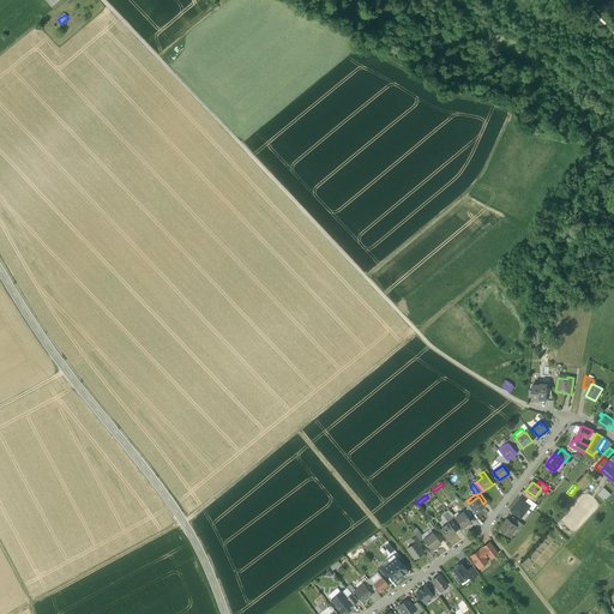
[(469,504),(468,504),(475,512),(475,513),(485,506),(483,504),(479,497),(469,504)]
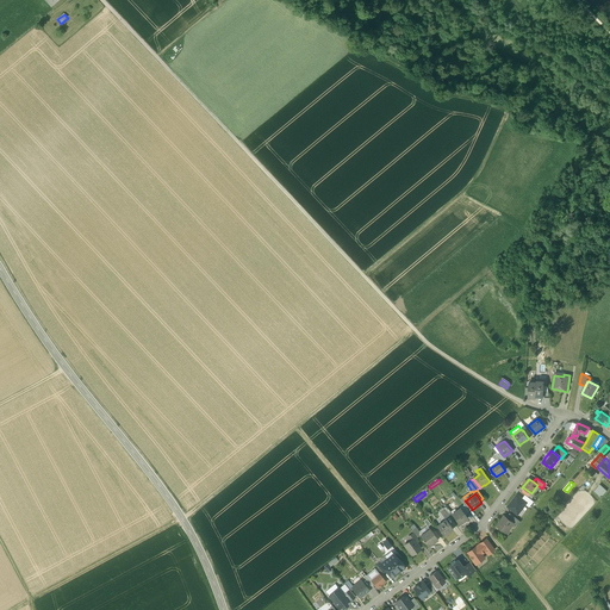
[(526,505),(527,503),(522,499),(517,495),(508,508),(517,515),(526,505)]
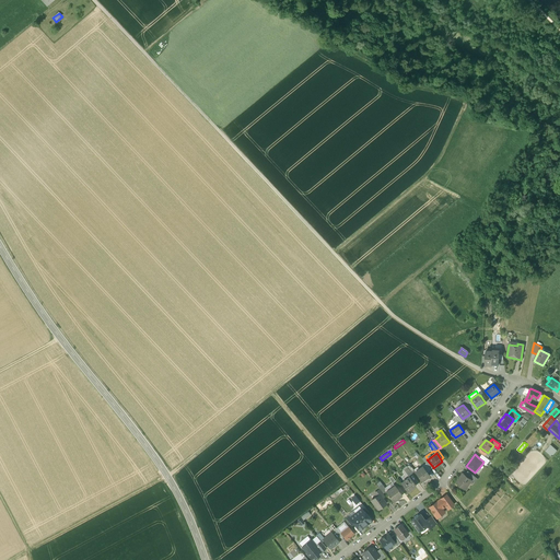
[(486,466),(490,461),(482,455),(479,458),(483,462),(482,464),(486,466)]
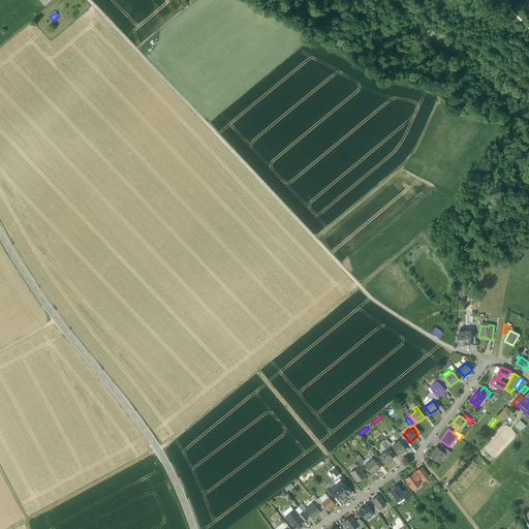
[(409,441),(403,434),(404,434),(402,431),(399,433),(406,443),(409,441)]
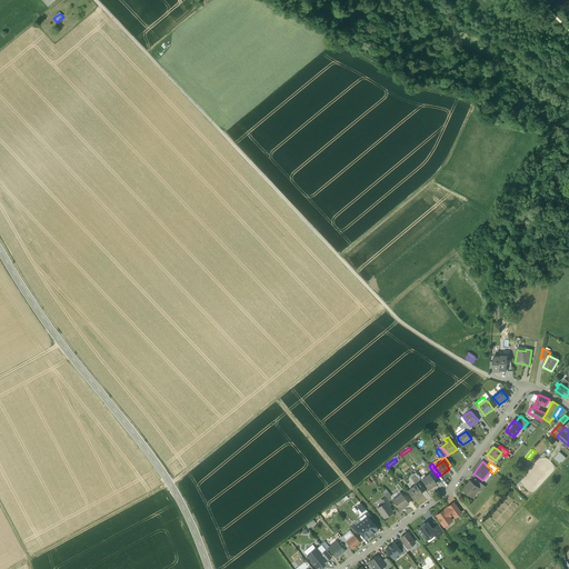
[(430,476),(422,481),(421,479),(421,480),(428,489),(436,483),(433,479),(429,473),(430,476)]
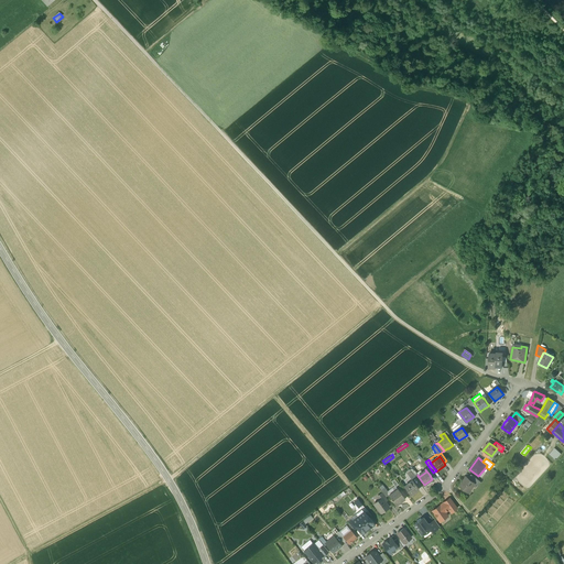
[(472,475),(468,479),(475,484),(476,485),(479,480),(472,475)]
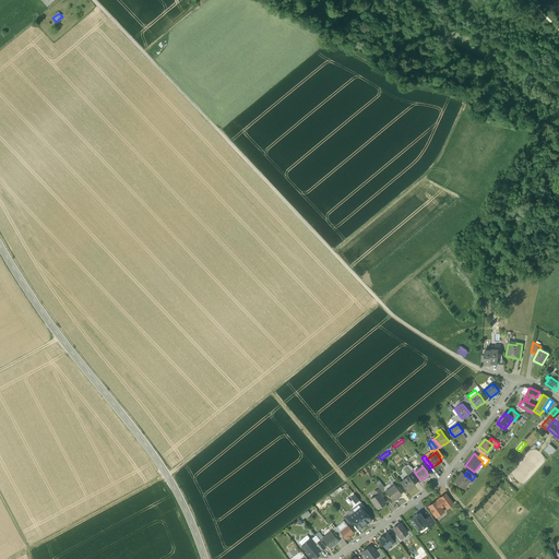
[(462,473),(455,482),(458,484),(458,485),(461,487),(462,486),(464,488),(468,483),(468,482),(471,479),(464,475),(462,473)]
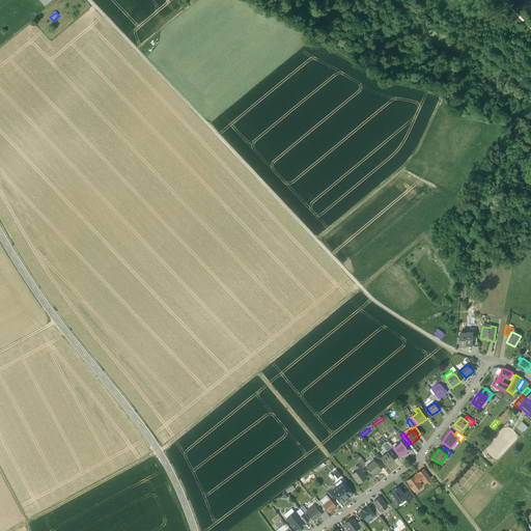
[(394,460),(388,452),(381,458),(386,466),(394,460)]
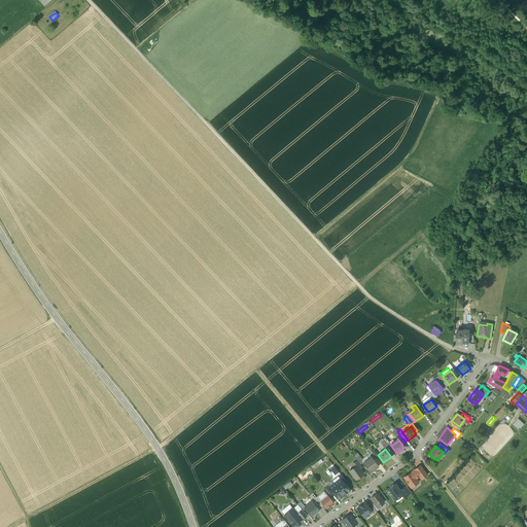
[(372,458),(363,463),(365,466),(366,467),(370,472),(371,472),(378,466),(379,466),(372,458)]
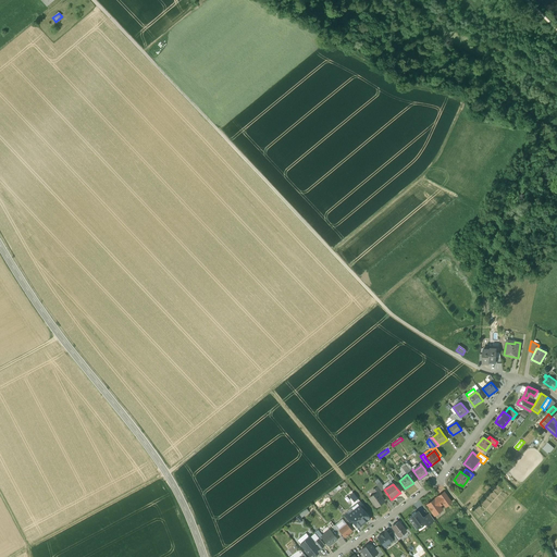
[(353,491),(348,495),(354,503),(359,498),(353,491)]
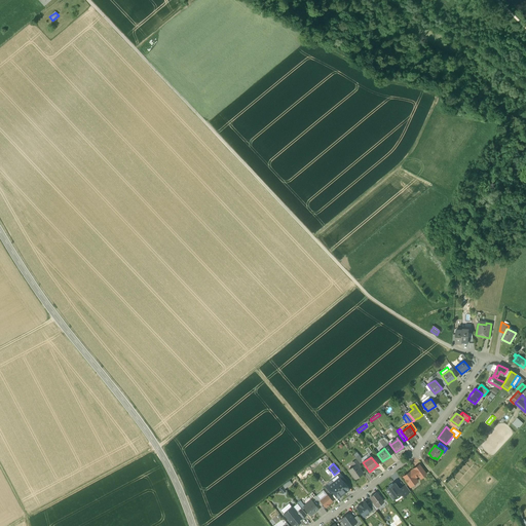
[(355,464),(348,470),(355,479),(363,474),(359,467),(357,464),(355,464)]
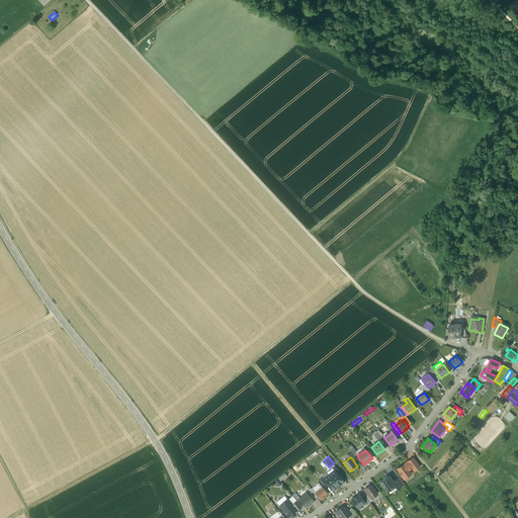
[(419,466),(413,458),(407,463),(411,468),(412,467),(414,470),(419,466)]
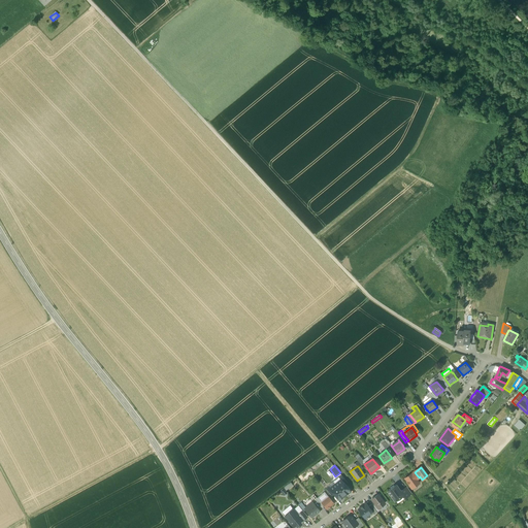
[(415,472),(413,473),(405,479),(411,488),(414,486),(414,487),(415,487),(417,486),(417,485),(417,484),(419,483),(416,480),(419,477),(415,472)]
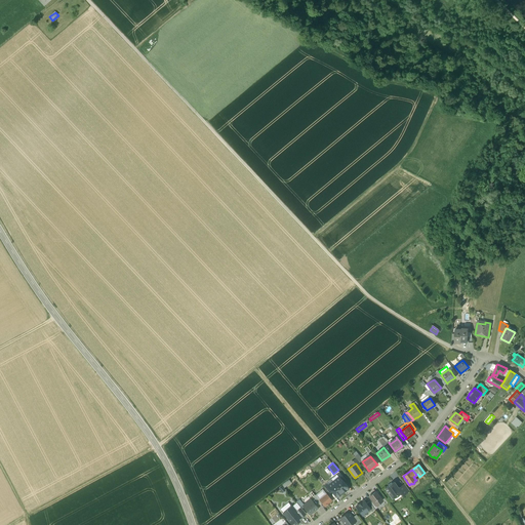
[(346,480),(339,473),(337,475),(338,477),(339,477),(344,482),(346,480)]
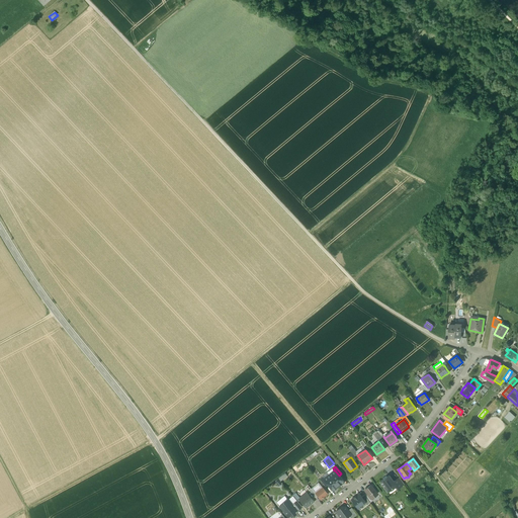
[(334,470),(329,475),(338,487),(344,482),(339,476),(335,470),(334,470)]
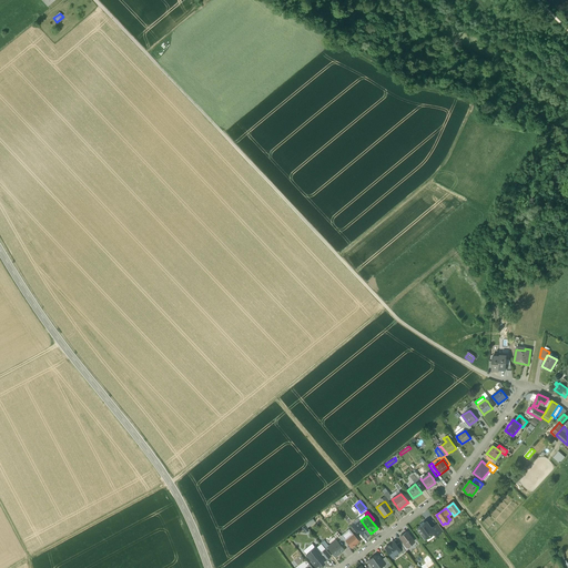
[(355,526),(359,531),(365,538),(371,534),(361,520),(355,526)]
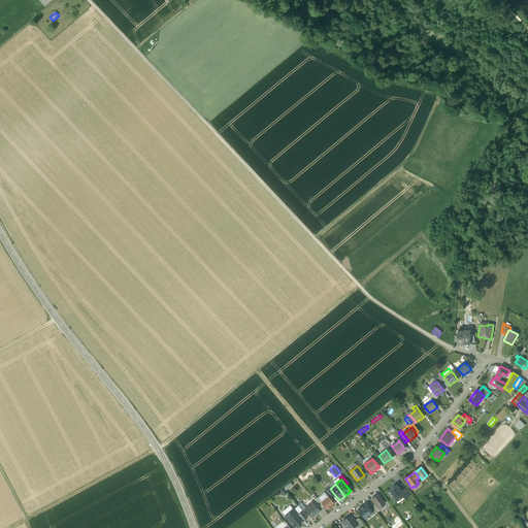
[(400,491),(396,485),(395,486),(394,486),(390,488),(391,489),(388,491),(395,501),(403,495),(400,491)]
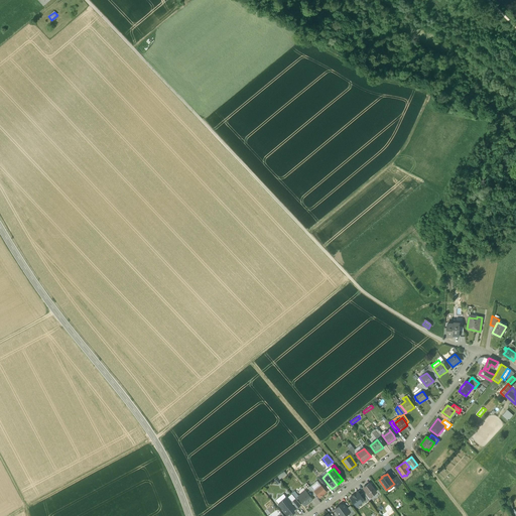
[(397,476),(391,480),(394,484),(396,487),(402,482),(397,476)]
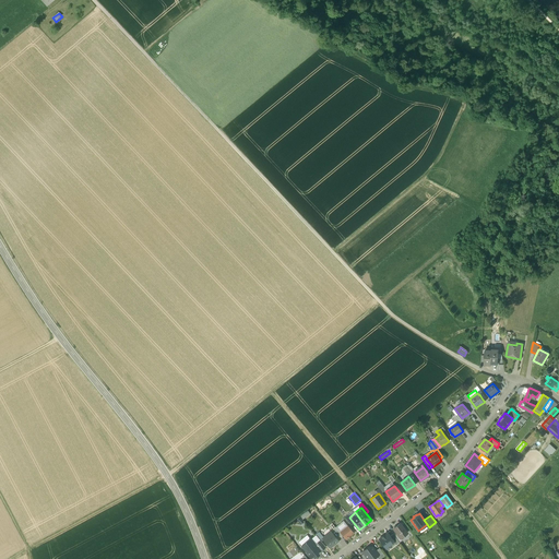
[(401,524),(393,528),(396,532),(401,538),(407,533),(401,524)]
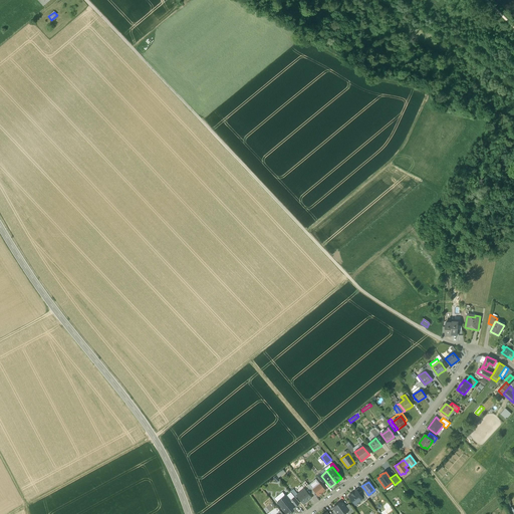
[(312,489),(315,492),(318,496),(325,490),(319,483),(312,489)]
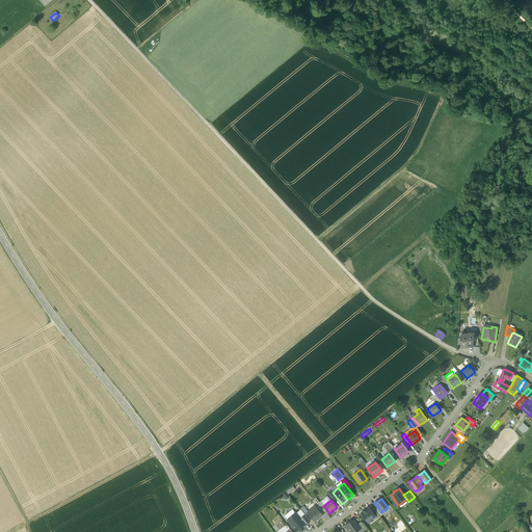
[(322,515),(314,506),(311,509),(312,509),(308,512),(315,521),(322,515)]
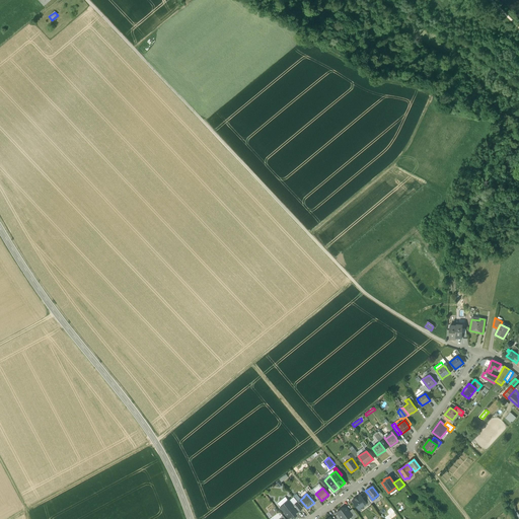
[(360,495),(352,501),(358,509),(366,504),(366,503),(362,498),(360,495)]
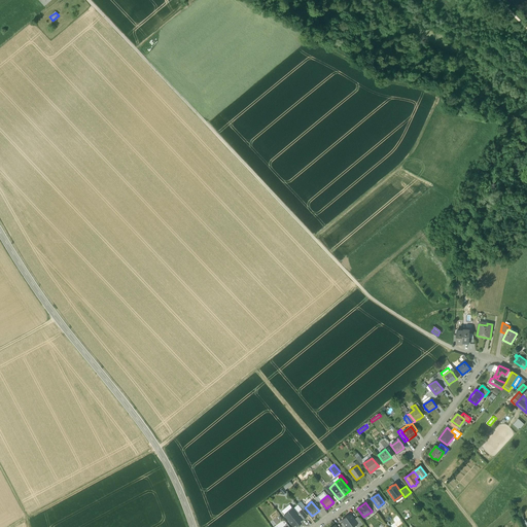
[(376,511),(371,503),(367,505),(372,511),(372,512),(373,514),(376,511)]
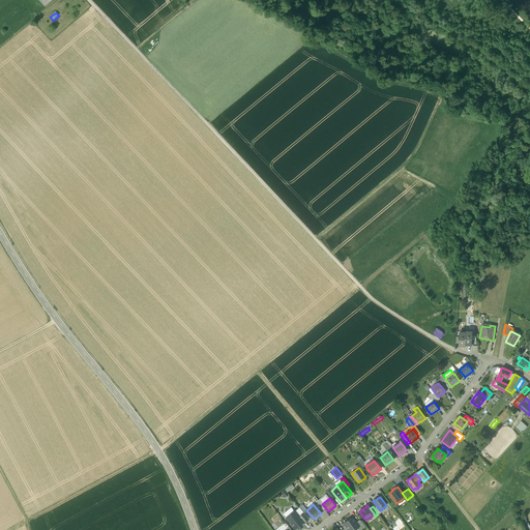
[(298,517),(294,511),(286,518),(295,528),(297,527),(298,528),(302,525),(300,524),(303,522),(298,517)]
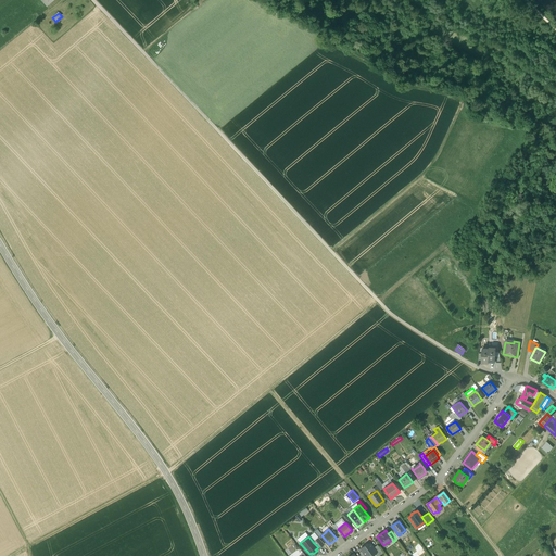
[(318,538),(313,542),(318,547),(319,548),(324,544),(318,538)]
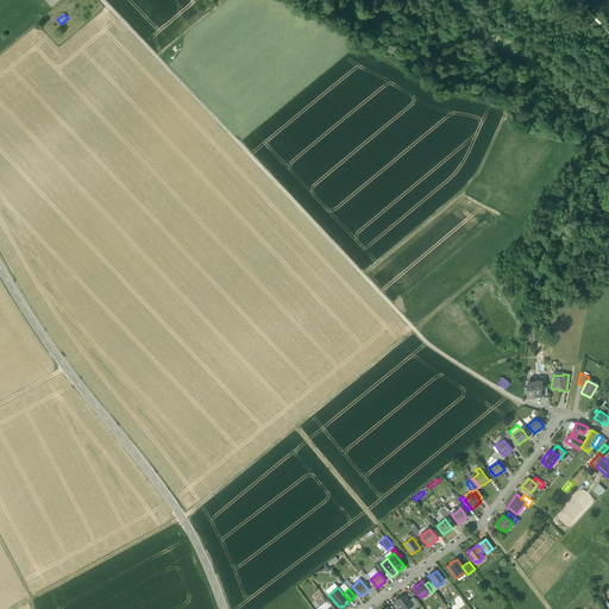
[(402,595),(395,601),(396,603),(401,608),(400,608),(406,608),(410,606),(413,604),(409,600),(406,596),(402,595)]
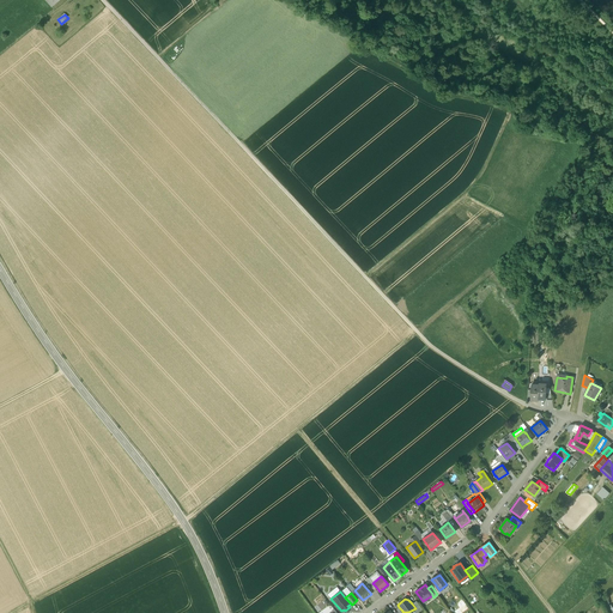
[(417,612),(423,610),(416,601),(412,604),(416,608),(413,610),(416,612),(417,612)]
